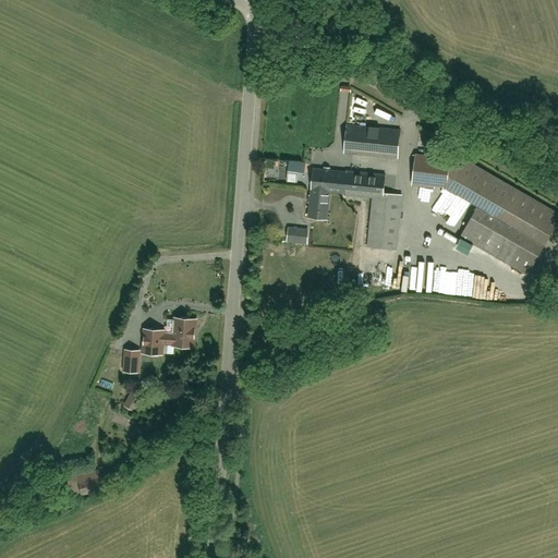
[(348,122),(346,153),(399,157),(401,126),(348,122)]
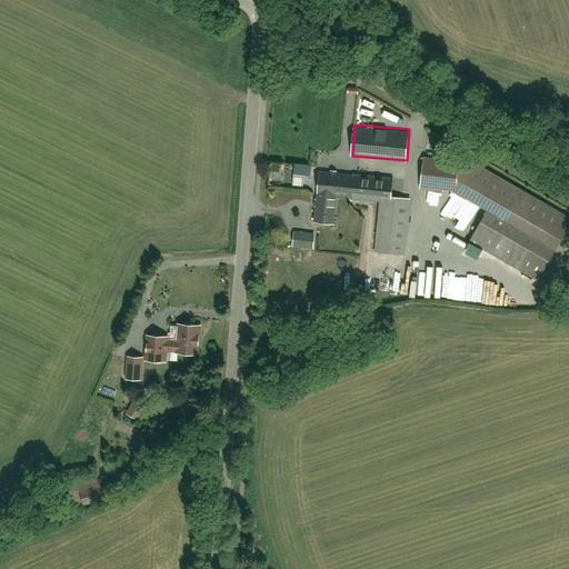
[(422,160),(420,189),(456,191),(458,162),(422,160)]
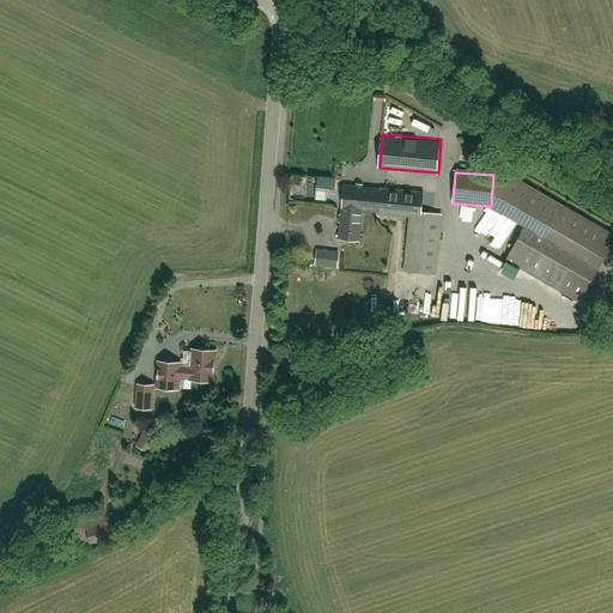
[(317,176),(317,190),(337,190),(337,176),(317,176)]
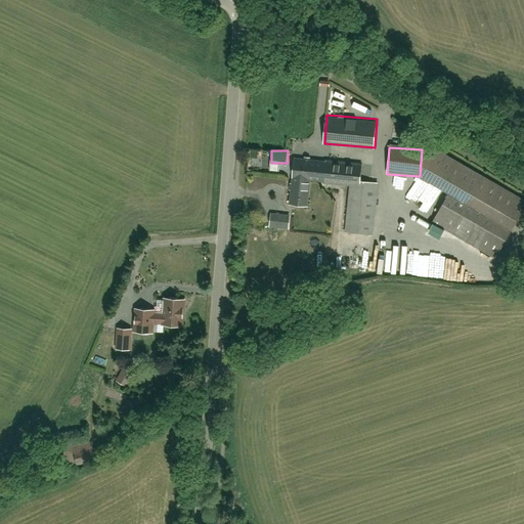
[(523,200),(440,153),(424,181),(514,232),(523,213),(523,200)]
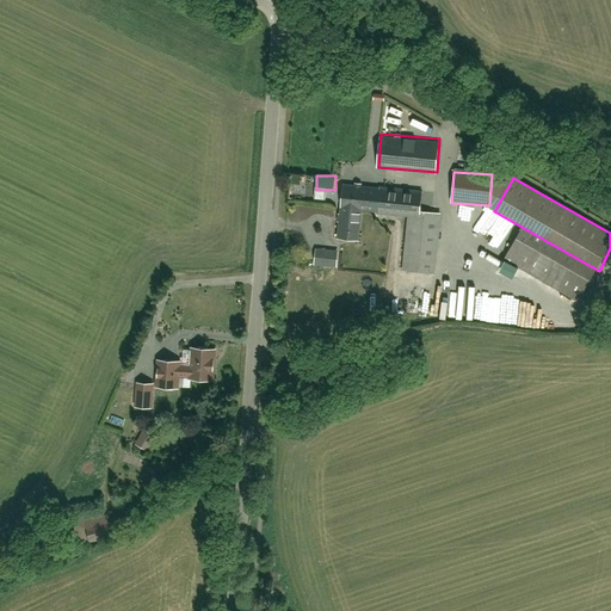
[(341,208),(343,208),(339,238),(351,239),(352,232),(358,233),(360,209),(378,211),(380,189),(344,185),(341,208)]
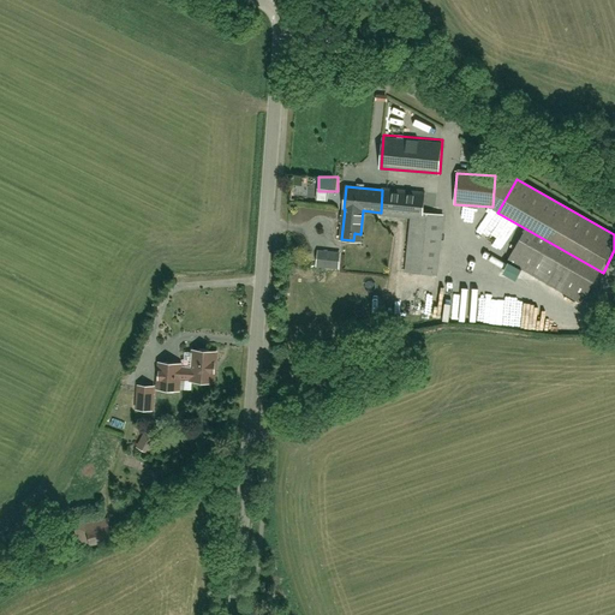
[(382,190),(381,213),(380,215),(411,219),(406,272),(437,275),(443,215),(423,213),(425,192),(382,189),(382,190)]
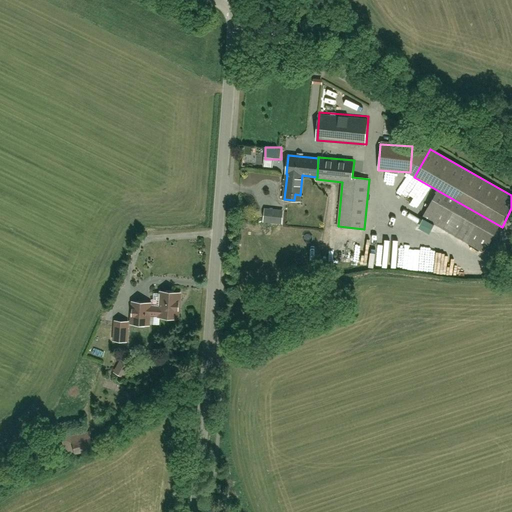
[(440,195),(426,219),(485,253),(499,229),(440,195)]
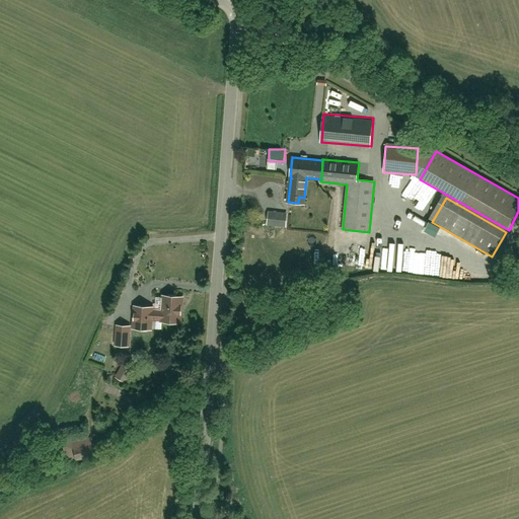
[(270,214),(269,226),(286,227),(286,214),(270,214)]
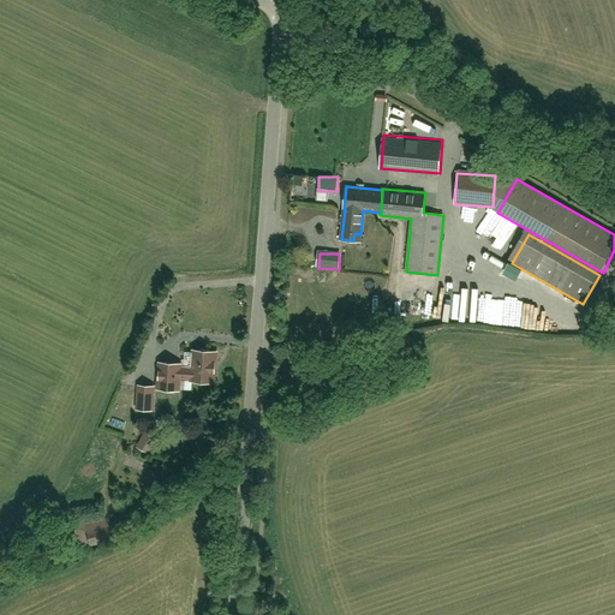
[(160,363),(159,388),(167,389),(169,392),(174,392),(177,389),(179,389),(179,378),(192,380),(214,381),(216,352),(193,351),(192,369),(180,368),(180,364),(160,363)]
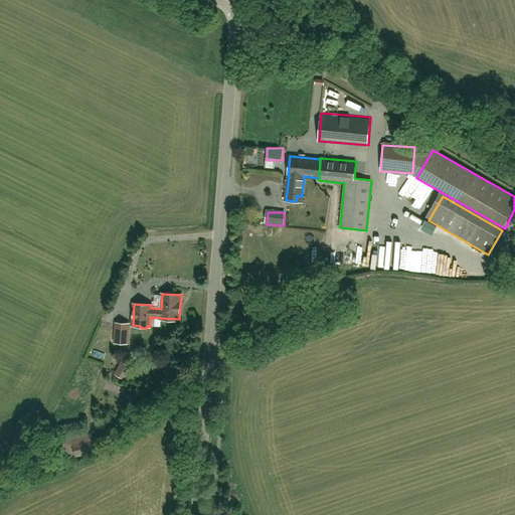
[(117,323),(115,342),(127,343),(129,324),(117,323)]
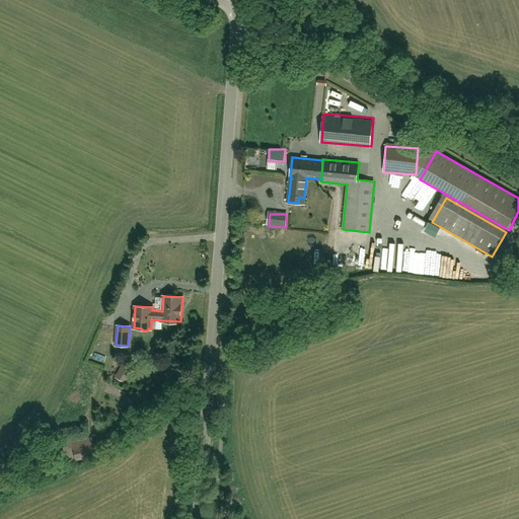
[(123,366),(117,377),(125,381),(131,370),(123,366)]
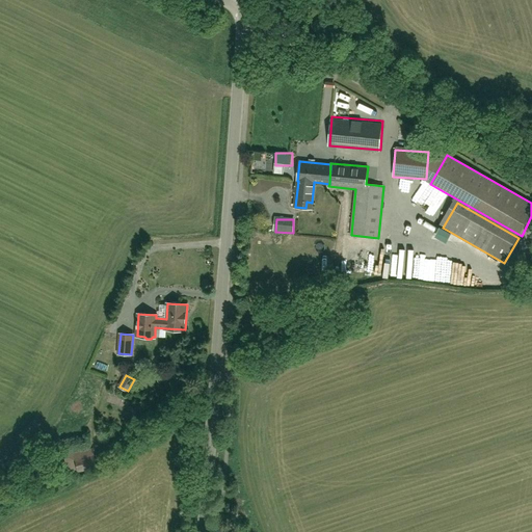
[(74,455),(77,471),(99,466),(96,451),(74,455)]
